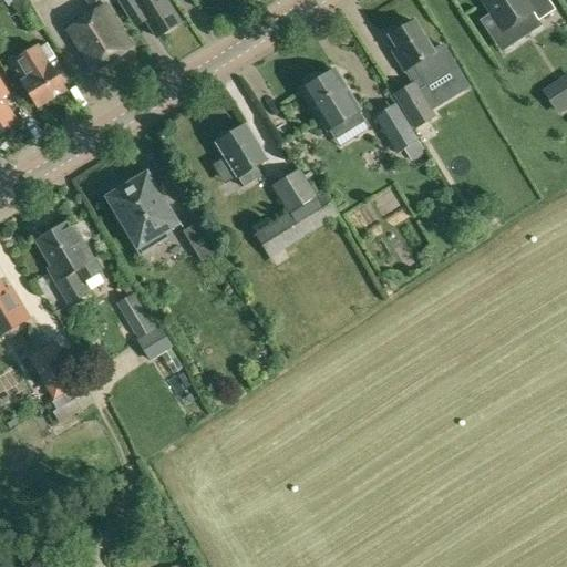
[(138,0),(135,2),(157,37),(179,22),(165,0),(138,0)]
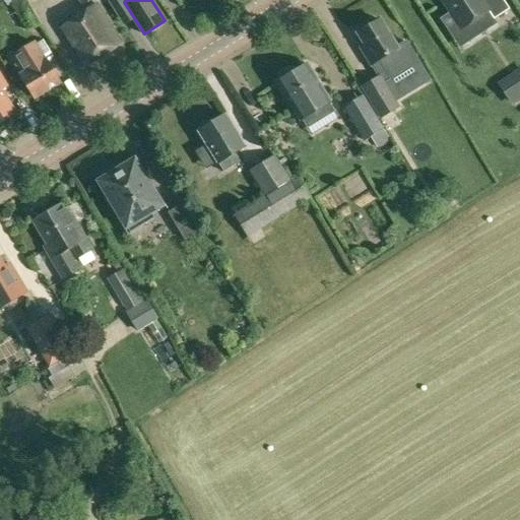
[(443,0),(462,28),(490,11),(495,18),(510,8),(505,0),(443,0)]
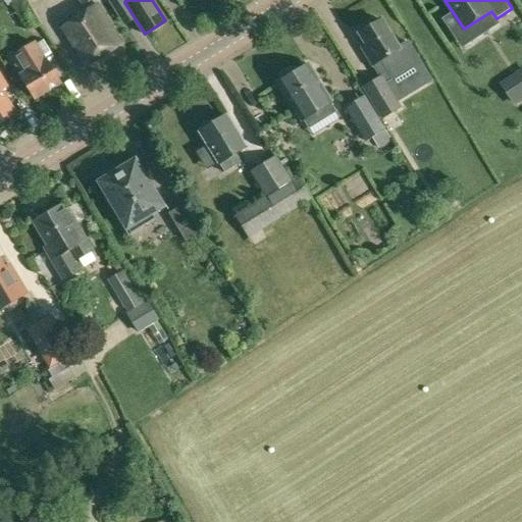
[(63,28),(88,65),(122,44),(98,5),(63,28)]
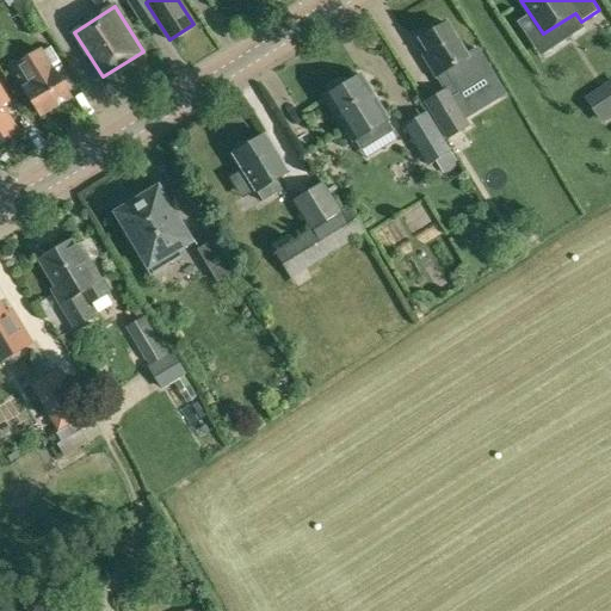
[(423,38),(431,51),(426,55),(439,76),(445,72),(452,82),(470,71),(464,60),(468,57),(448,23),(423,38)]
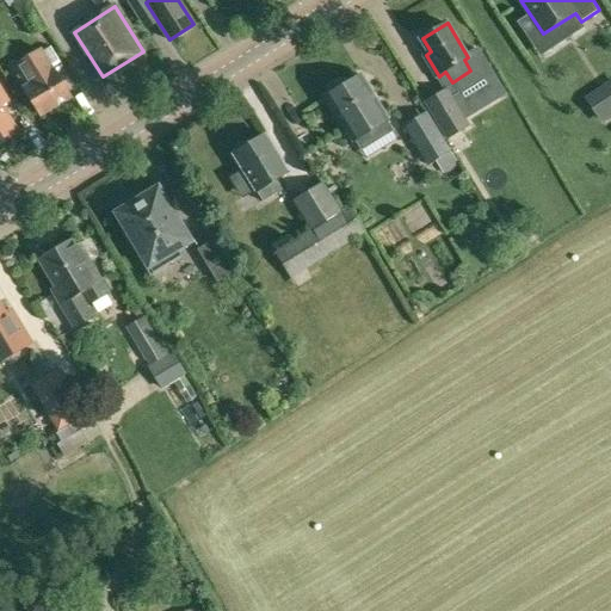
[(25,87),(42,116),(72,97),(54,69),(43,53),(16,69),(26,86),(25,87)]
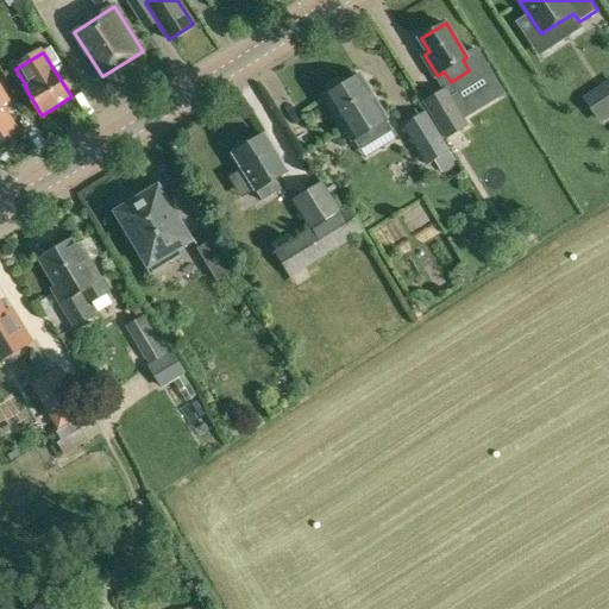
[(327,98),(352,140),(355,139),(360,149),(393,130),(387,120),(388,119),(362,76),(327,98)]
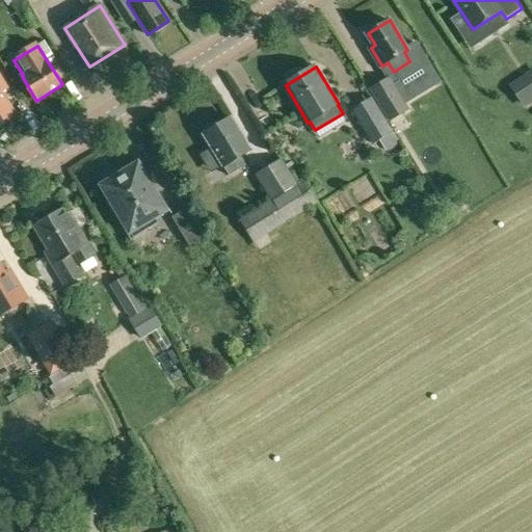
[(0,77),(0,122),(15,113),(3,94),(8,90),(0,77)]
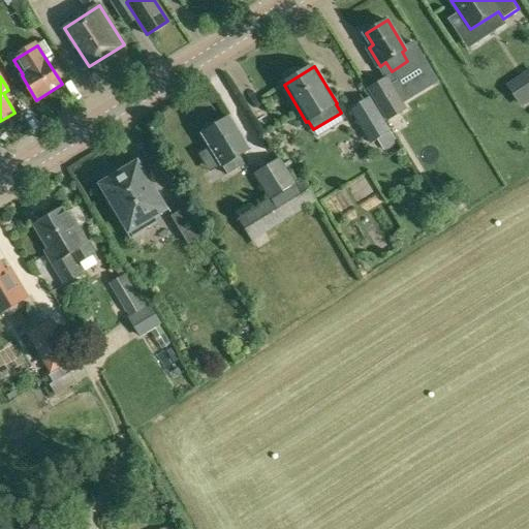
[(375,85),(394,115),(406,107),(387,78),(375,85)]
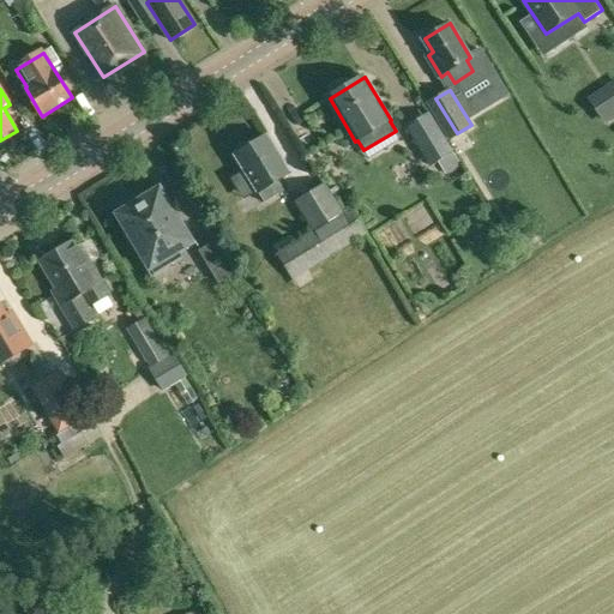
[(613,90),(601,101),(613,119),(613,90)]
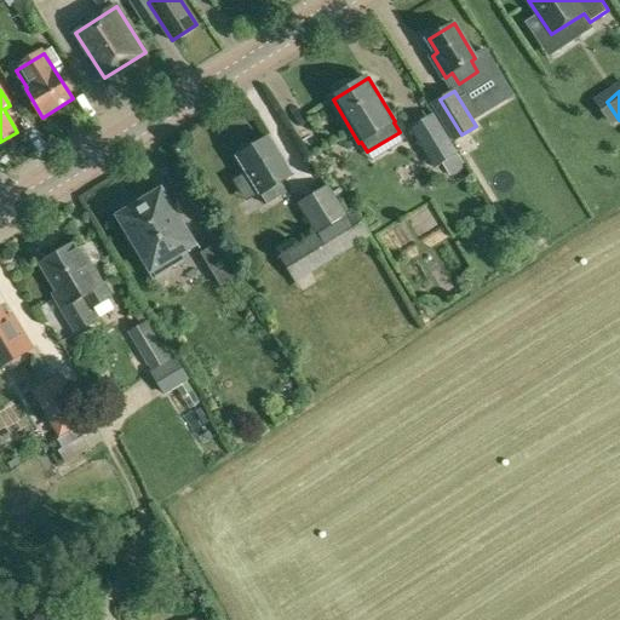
[(461,135),(440,99),(432,104),(453,139),(461,135)]
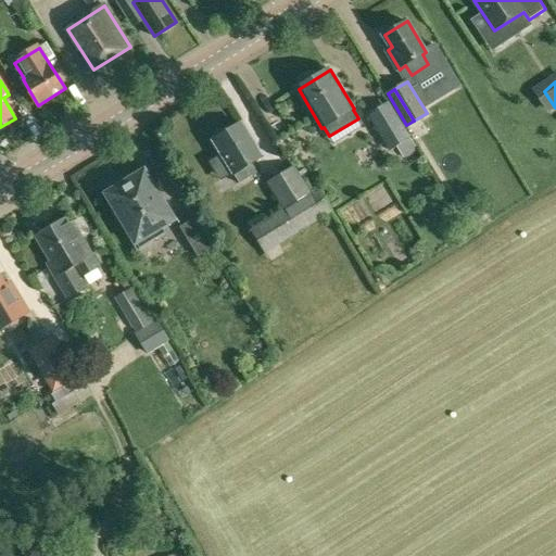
[(274,117),(285,136),(294,130),(283,112),(274,117)]
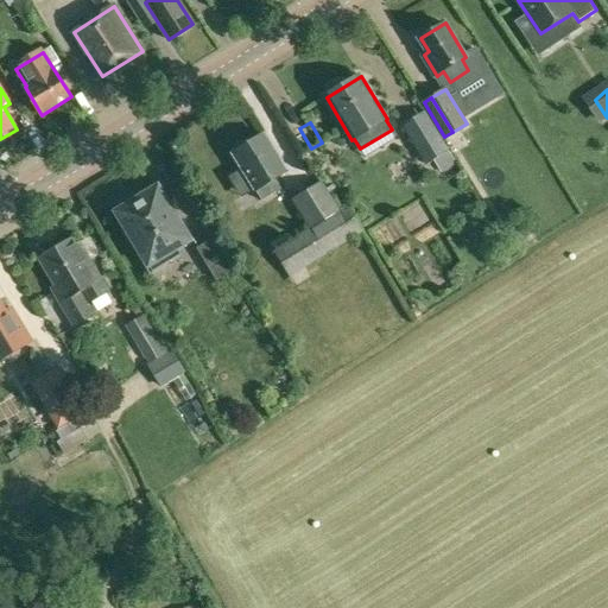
[(227,176),(240,197),(255,188),(263,200),(282,189),(274,178),(286,171),(265,134),(234,153),(242,166),(227,176)]
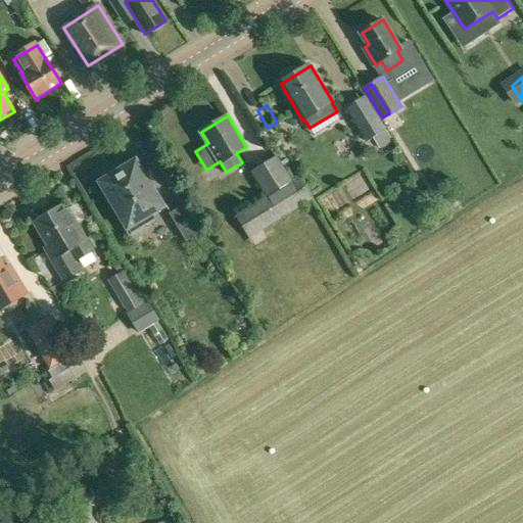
[(377,115),(358,127),(366,140),(385,129),(377,115)]
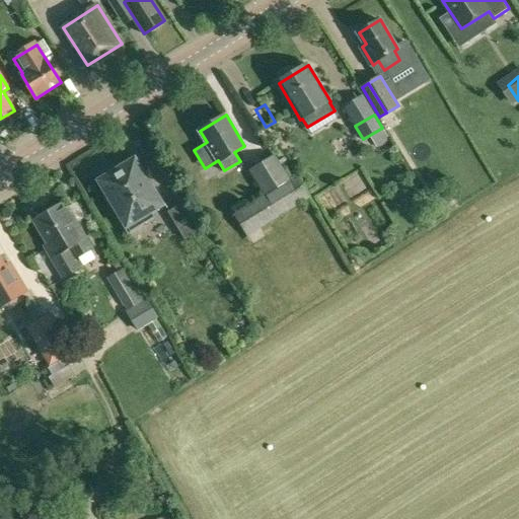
[(98,179),(109,198),(107,200),(129,234),(156,217),(152,211),(163,204),(134,157),(98,179)]
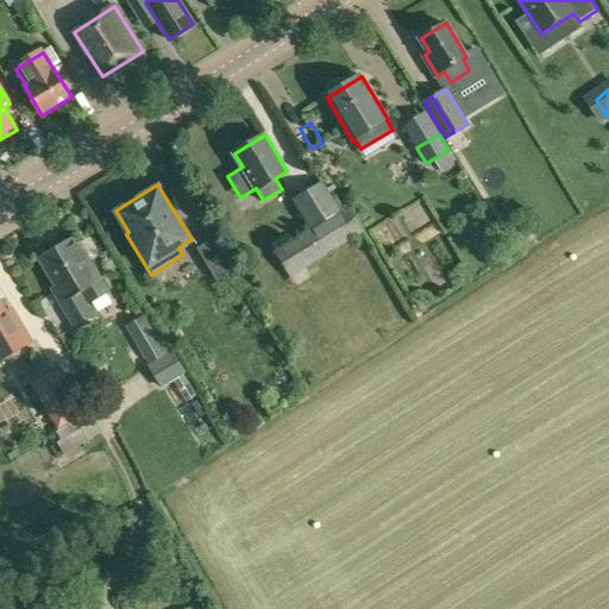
[(347,205),(334,213),(318,184),(294,199),(311,228),(275,251),(292,277),(307,268),(364,232),(347,205)]
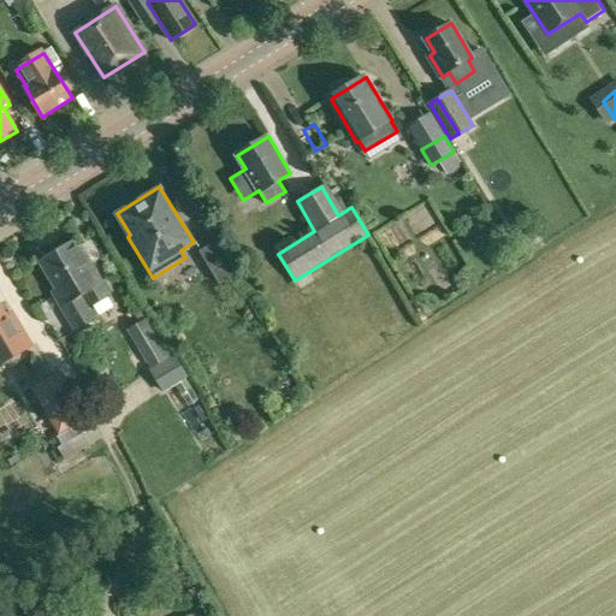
[(98,318),(90,308),(112,295),(81,244),(77,247),(73,242),(57,252),(40,262),(55,289),(49,292),(73,332),(98,318)]
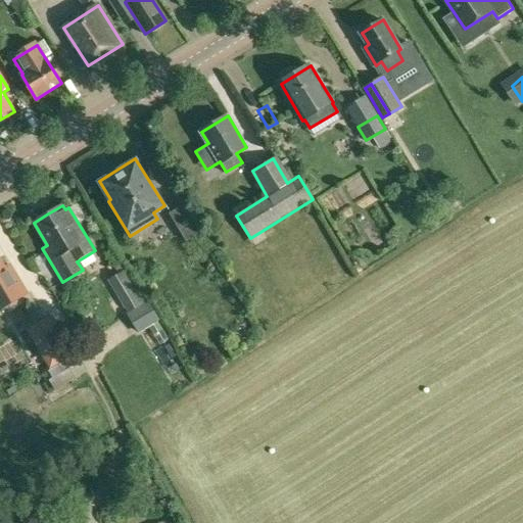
[(172,216),(187,240),(200,232),(186,207),(172,216)]
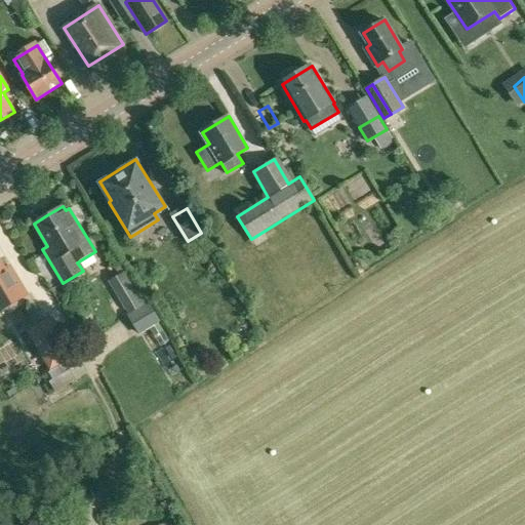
[(0,257),(0,312),(29,295),(10,266),(6,268),(0,257)]
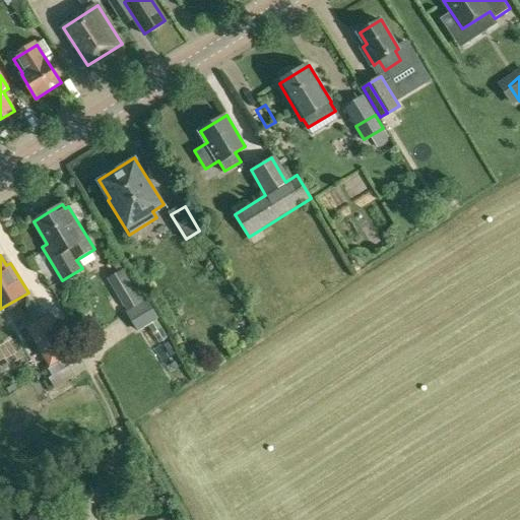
[(109,279),(128,310),(127,312),(138,331),(160,318),(124,257),(113,264),(118,272),(109,279)]
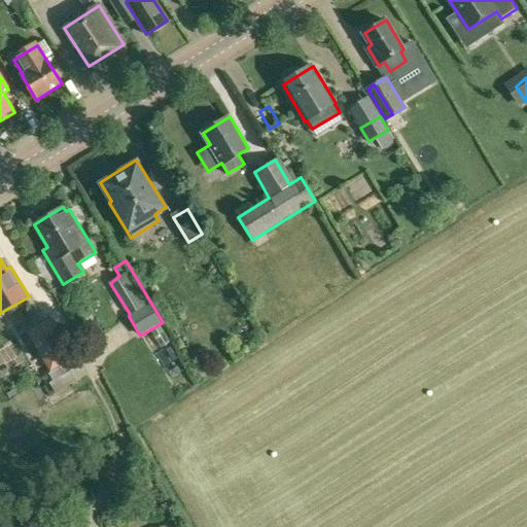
[(47,321),(28,332),(51,373),(59,367),(71,361),(47,321)]
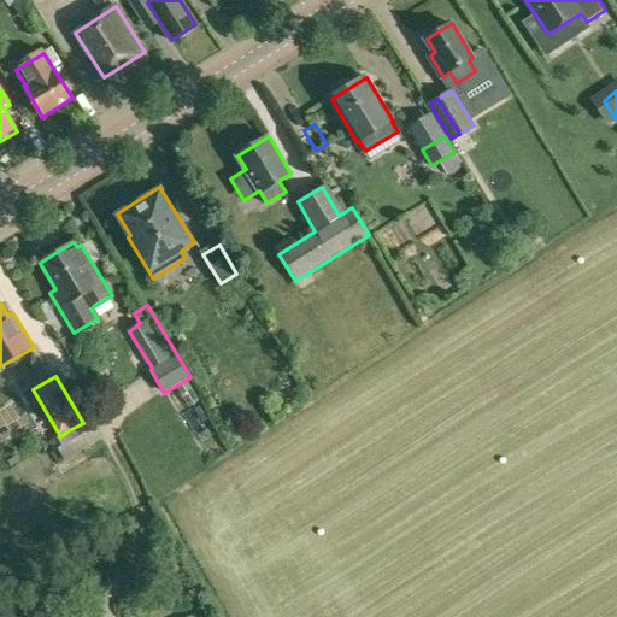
[(92,427),(88,419),(83,423),(69,430),(74,438),(81,434),(92,427)]
